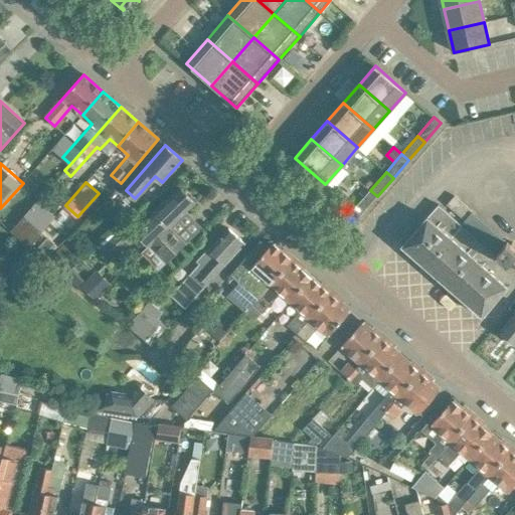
[(170,227),(181,216),(196,202),(180,186),(135,231),(166,264),(186,243),(170,227)]
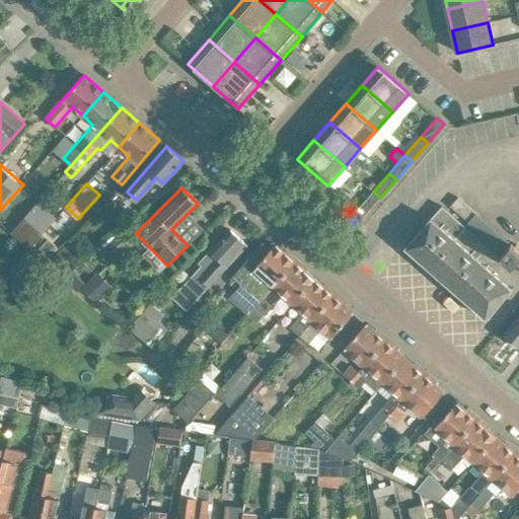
[(364,217),(380,198),(373,192),(357,211),(364,217)]
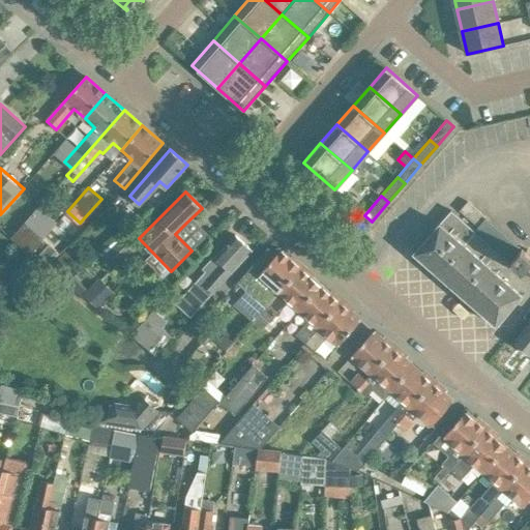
[(487,217),(468,201),(460,210),(478,227),(487,217)]
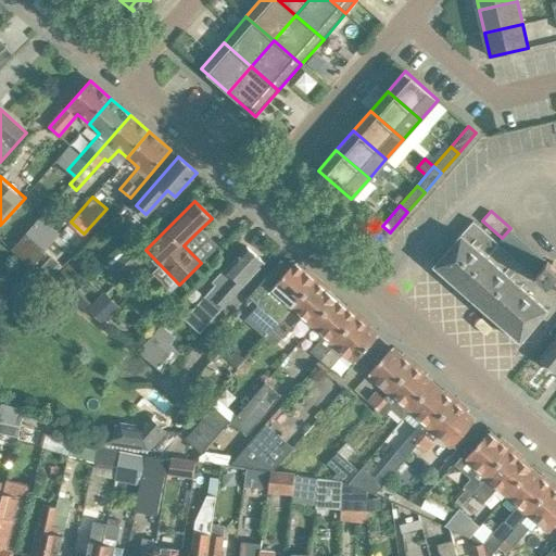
[(555,292),(551,287),(555,280),(555,267),(547,261),(535,275),(474,220),(444,254),(440,251),(432,260),(437,263),(433,266),(521,342),(555,301),(555,292)]
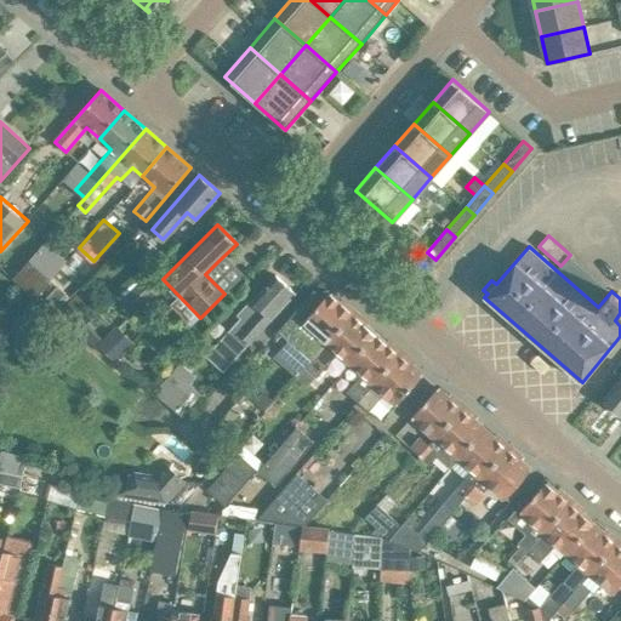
[(28,262),(12,278),(33,297),(49,281),(28,262)]
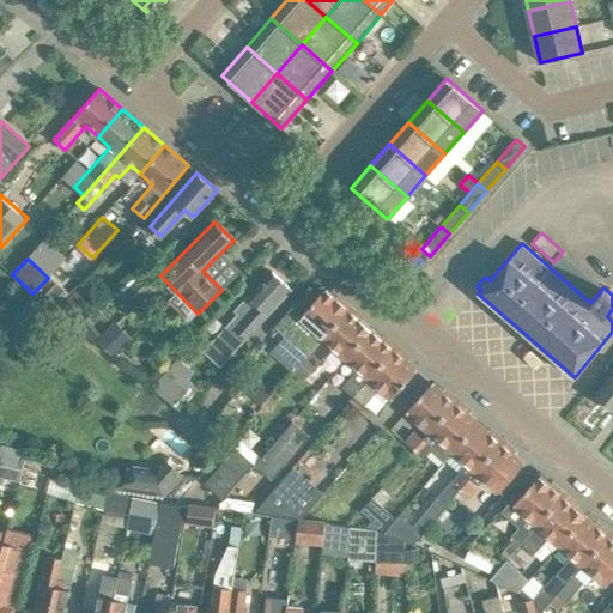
[(139,271),(121,289),(137,304),(155,286),(139,271)]
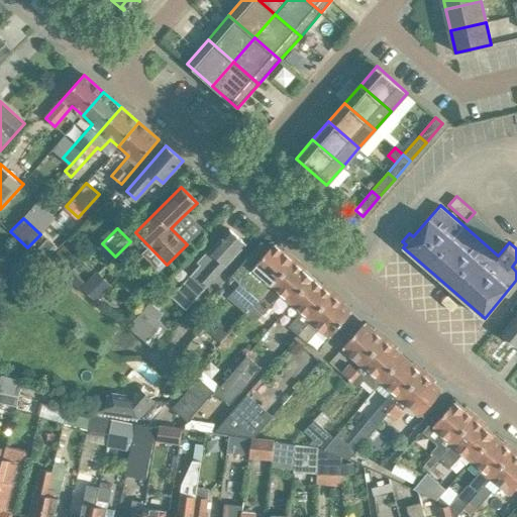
[(201,264),(170,297),(175,302),(184,311),(208,286),(233,259),(246,243),(229,229),(216,243),(210,250),(208,249),(198,261),(201,264)]
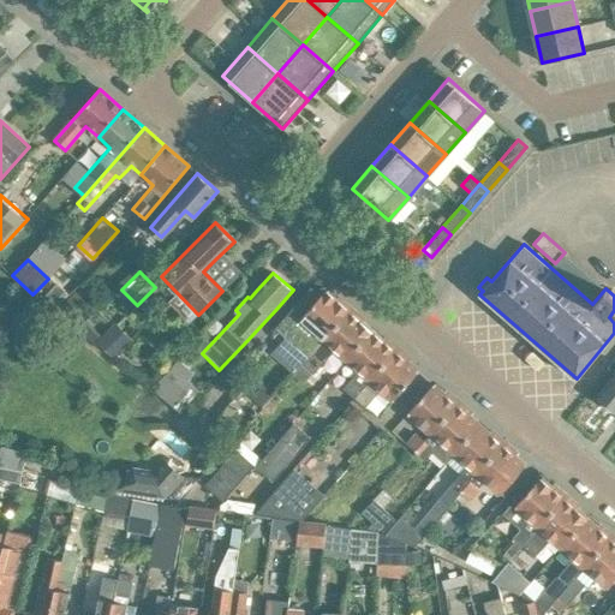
[(55,284),(40,299),(51,309),(66,294),(55,284)]
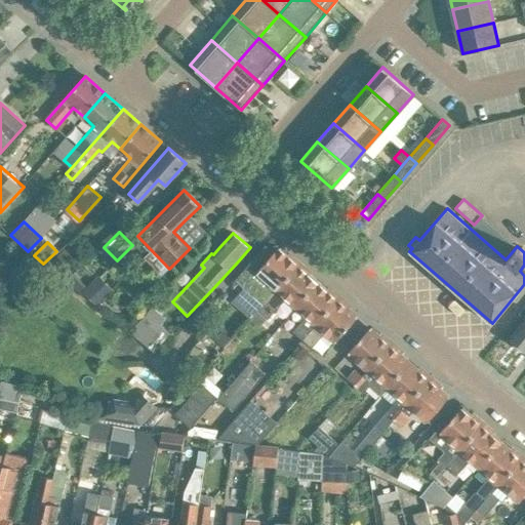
[(276,288),(300,263),(289,253),(287,255),(278,248),(274,252),(266,245),(235,281),(254,297),(255,296),(263,304),(271,294),(276,288)]
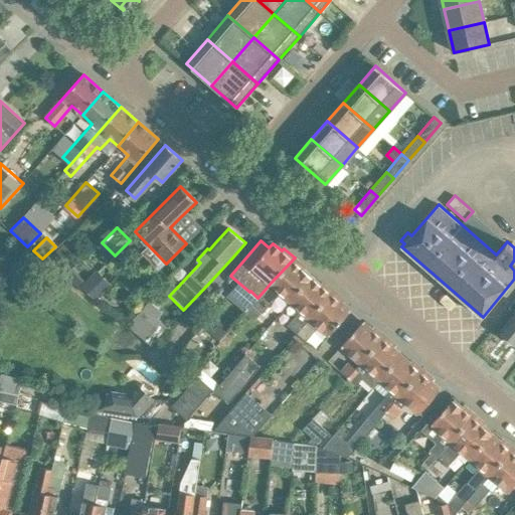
[(63,242),(48,258),(61,271),(76,254),(63,242)]
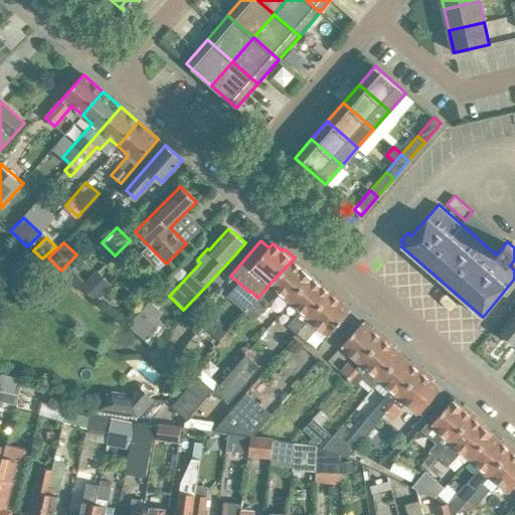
[(292,301),(312,277),(304,270),(306,268),(295,258),(271,283),(266,289),(258,298),(253,303),(265,312),(282,292),(292,301)]
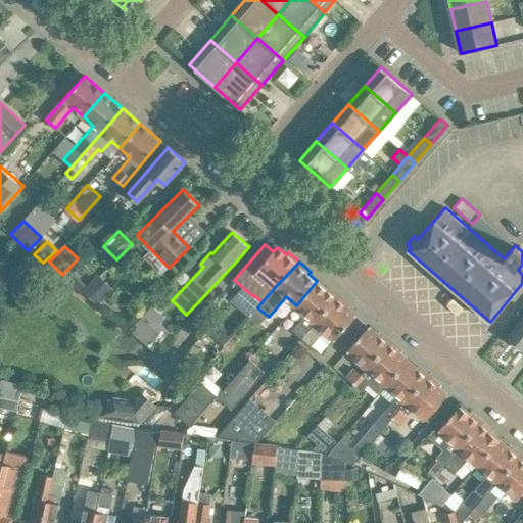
[(98,272),(82,288),(97,302),(112,287),(98,272)]
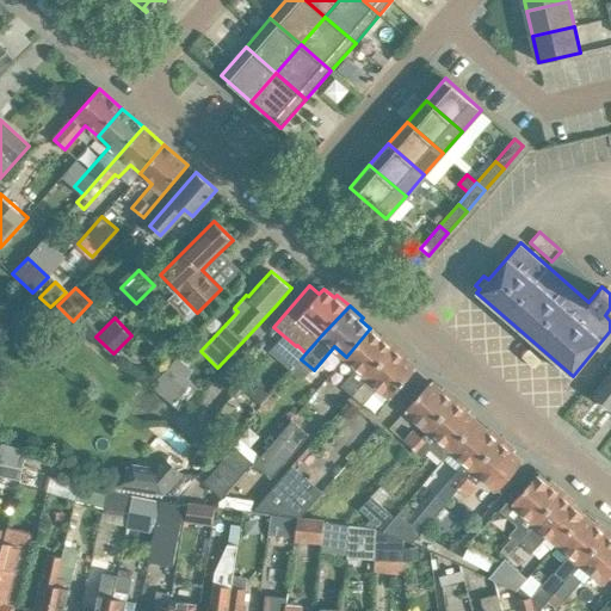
[(193,320),(183,331),(192,340),(203,331),(193,320)]
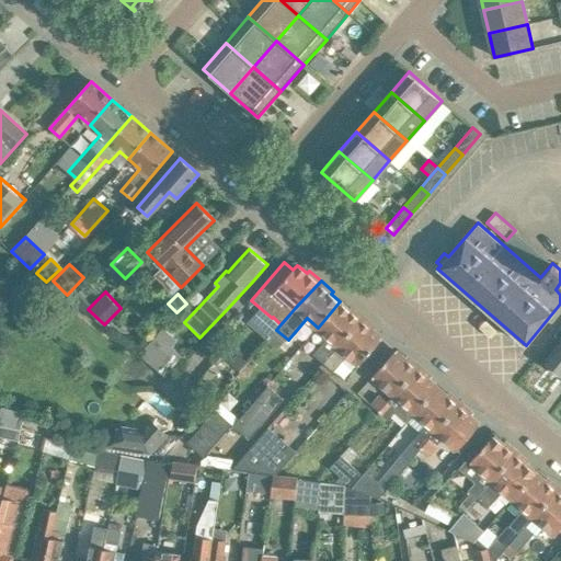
[(324,362),(363,318),(351,307),(348,309),(340,301),(318,328),(327,335),(312,352),(324,362)]
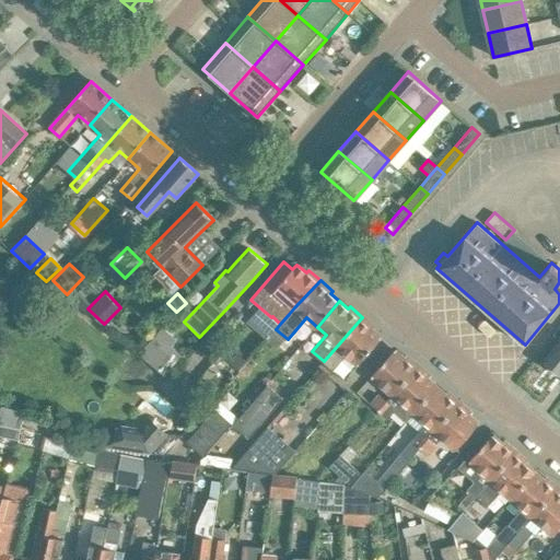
[(366,354),(382,338),(372,329),(374,328),(362,317),(324,361),(333,370),(347,353),(359,363),(366,354)]
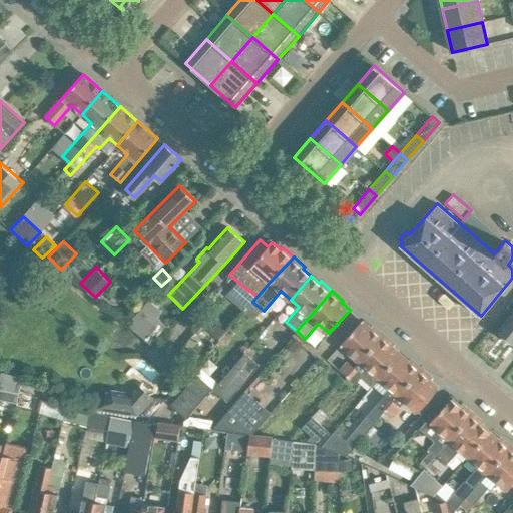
[(138,309),(126,323),(138,334),(150,320),(138,309)]
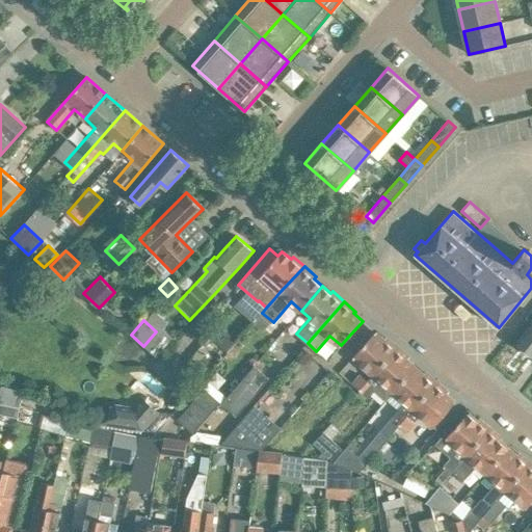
[(531,321),(515,343),(531,355),(531,321)]
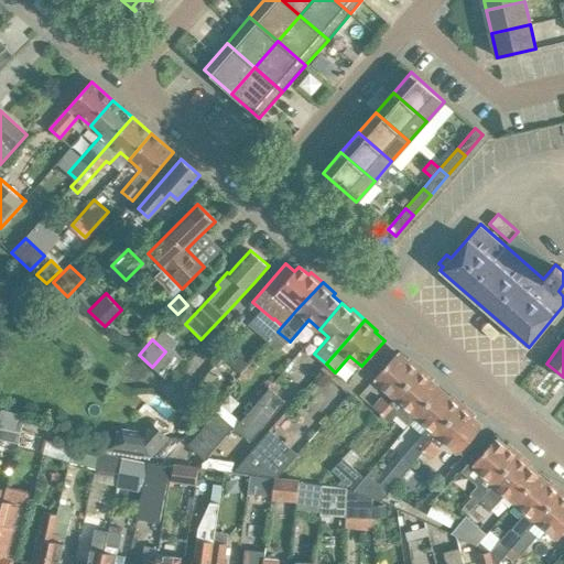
[(397,397),(421,369),(409,358),(407,360),(398,353),(376,378),(397,397)]
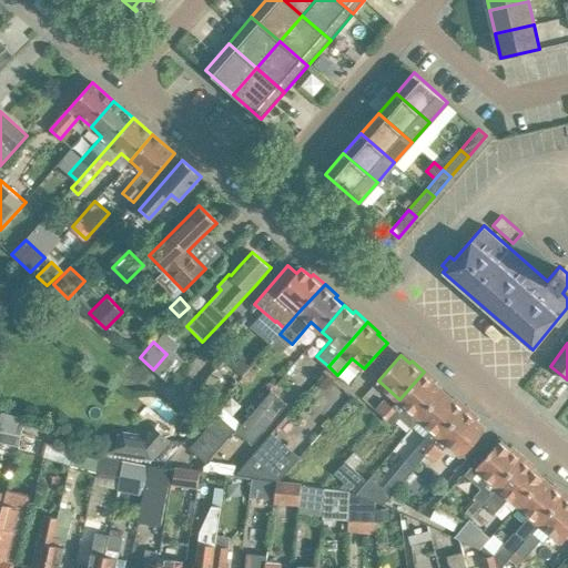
[(422,418),(443,393),(434,384),(435,382),(424,372),(399,399),(393,407),(384,417),(392,424),(398,417),(411,429),(421,418),(422,418)]
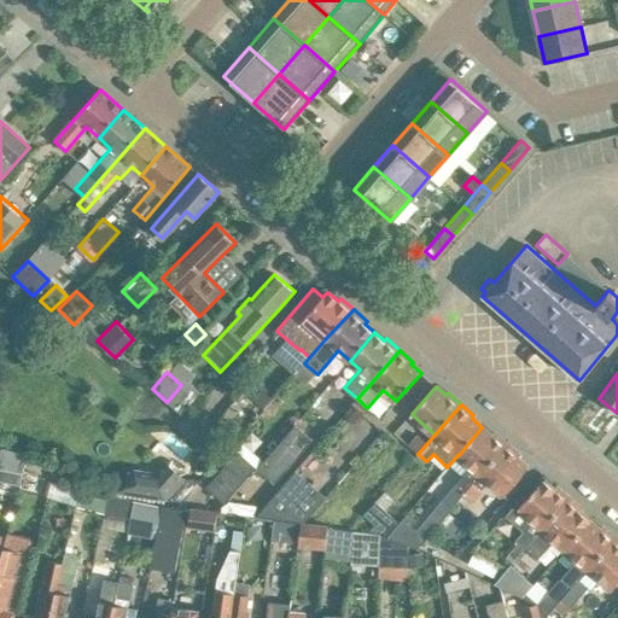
[(257,468),(273,484),(312,439),(295,425),(257,468)]
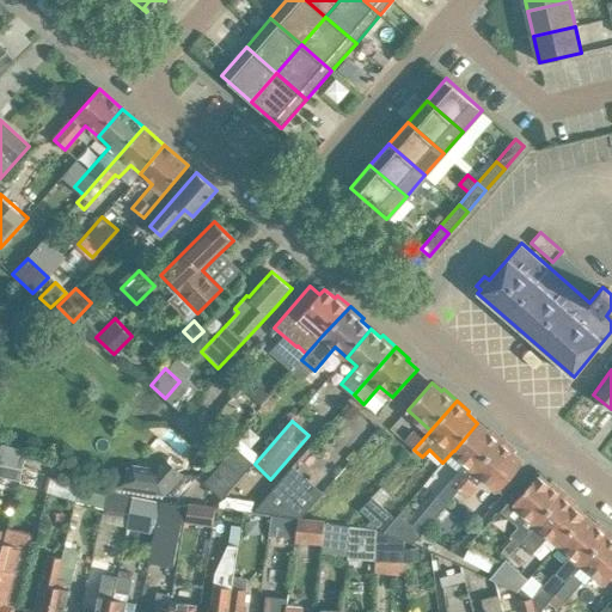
[(459,489),(502,440),(489,428),(487,430),(477,423),(454,451),(466,461),(411,525),(399,514),(383,533),(404,540),(412,543),(454,495),(459,489)]
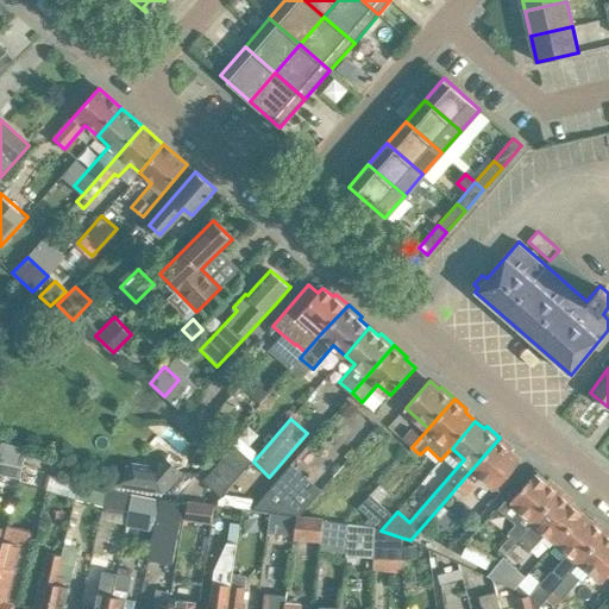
[(412,447),(421,437),(413,429),(403,440),(412,447)]
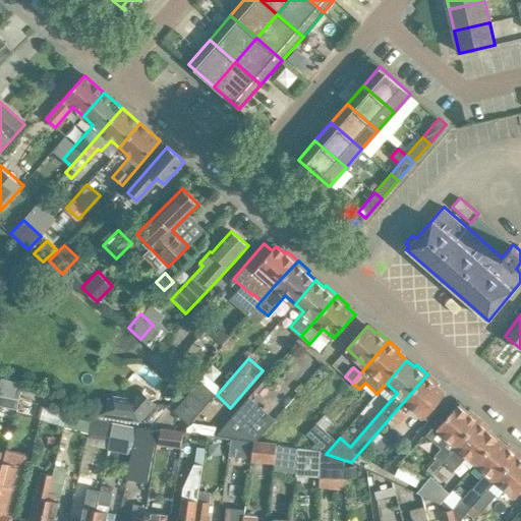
[(425,417),(446,394),(437,387),(439,385),(427,374),(391,416),(399,423),(406,414),(413,407),(425,417)]
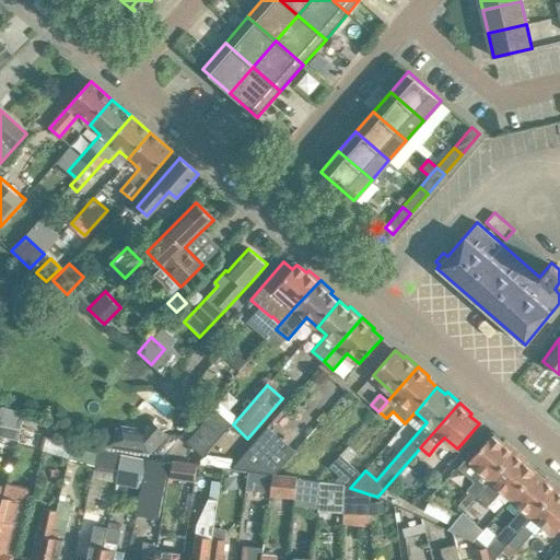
[(3,406),(0,416),(0,426),(22,432),(26,412),(3,406)]
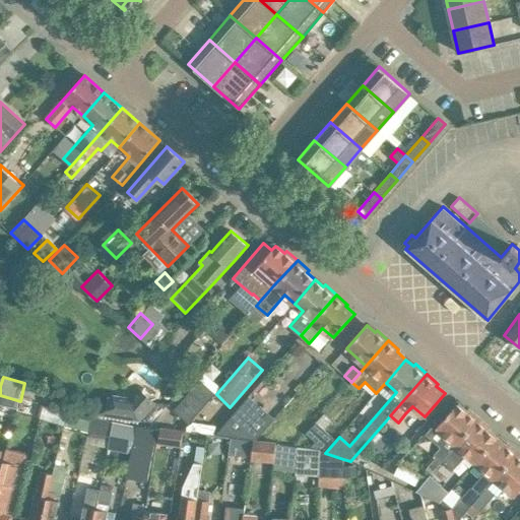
[(188,424),(214,393),(200,381),(174,410),(188,424)]
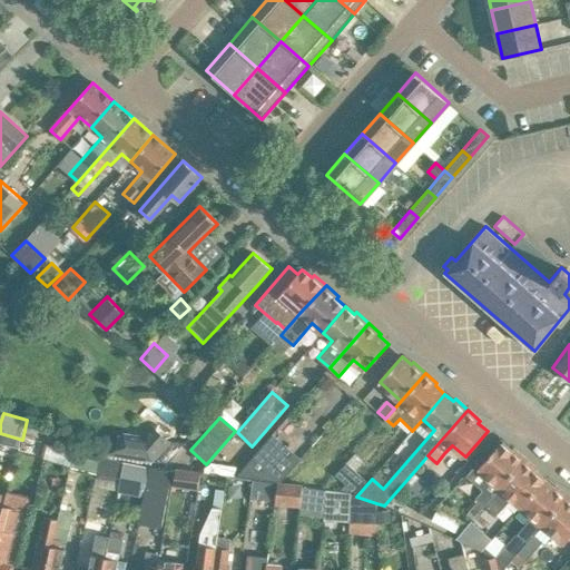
[(121,436),(104,455),(167,464),(185,445),(167,444),(150,430),(141,440),(121,436)]
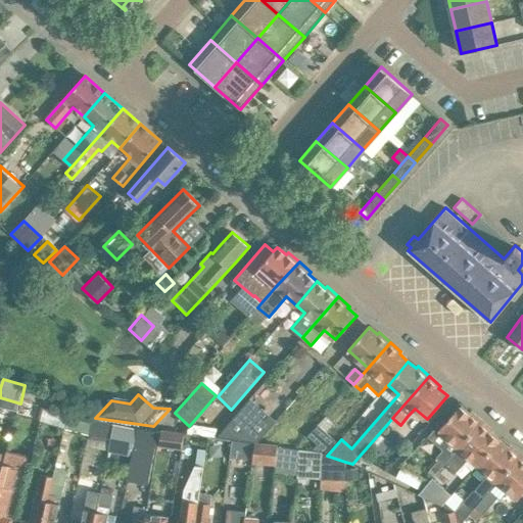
[(20,403),(0,397),(0,408),(18,413),(20,403)]
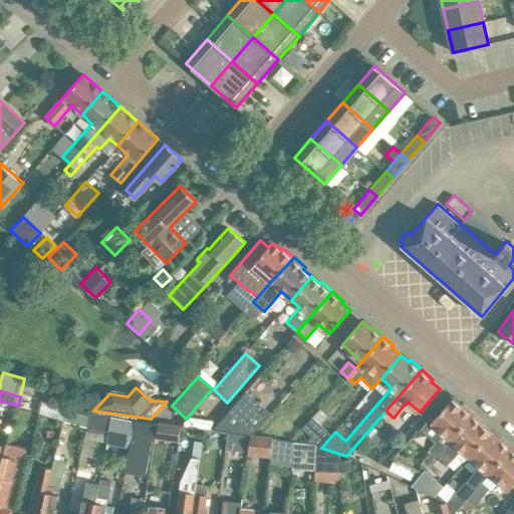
[(229,431),(250,434),(252,435),(271,414),(245,393),(212,429),(229,431)]
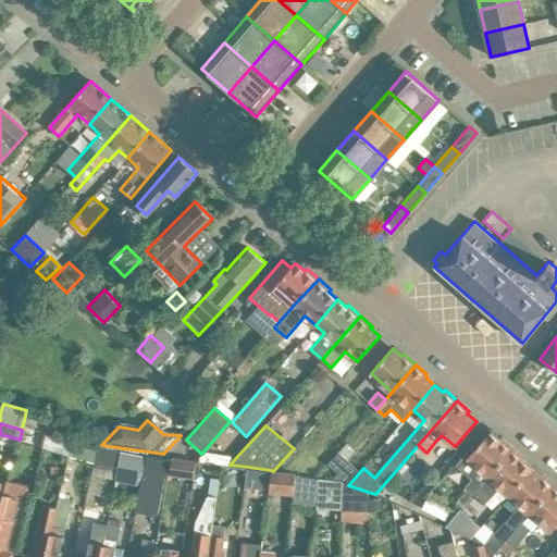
[(473,494),(512,449),(500,438),(499,441),(490,433),(474,450),(471,447),(455,466),(472,480),(466,486),(468,489),(473,494)]
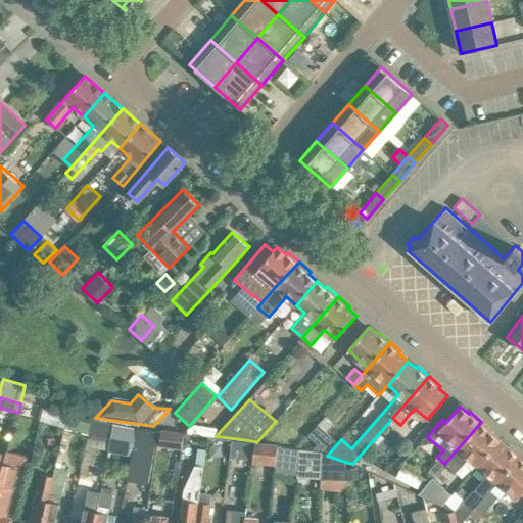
[(88,434),(90,424),(67,418),(65,428),(70,429),(88,434)]
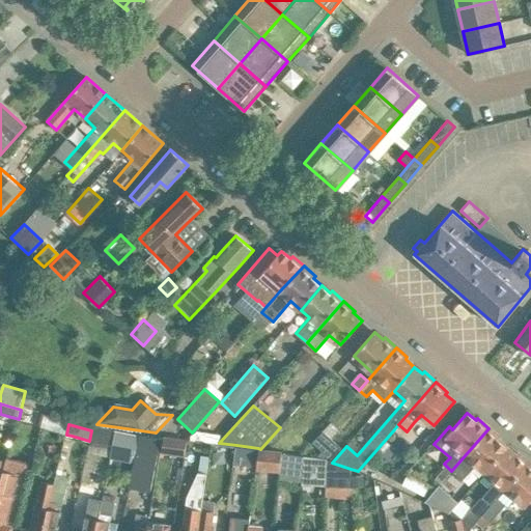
[(398,424),(394,429),(401,437),(407,431),(398,424)]
